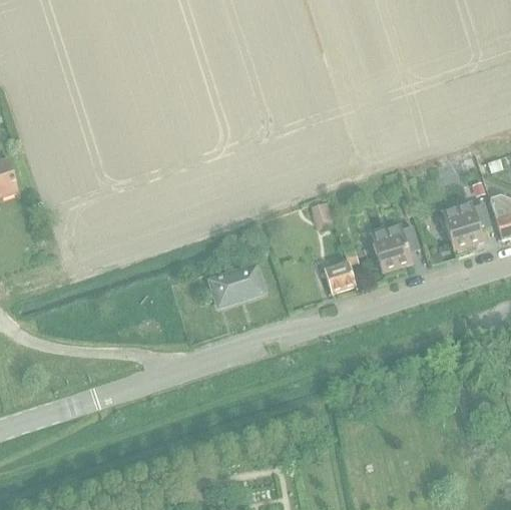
[(492,173),(504,170),(501,159),(489,163),(492,173)]
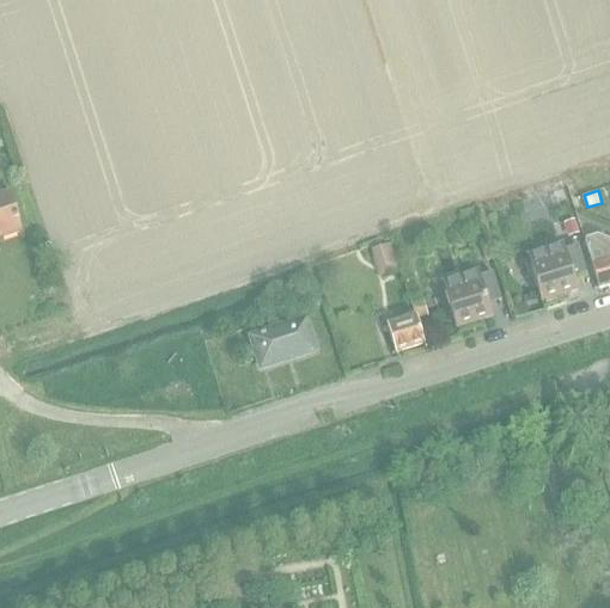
[(0,194),(0,235),(22,229),(10,191),(0,194)]
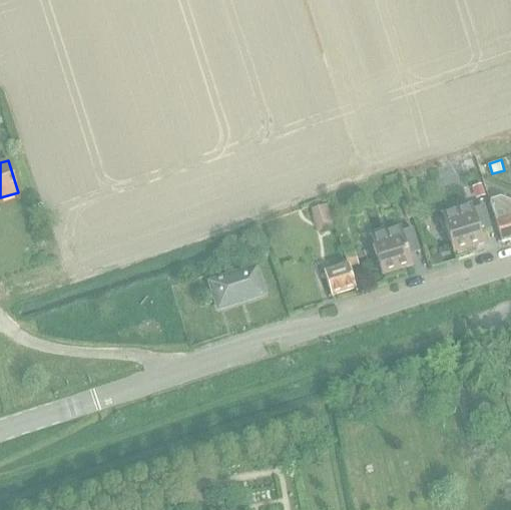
[(400,171),(386,175),(389,184),(403,180),(400,171)]
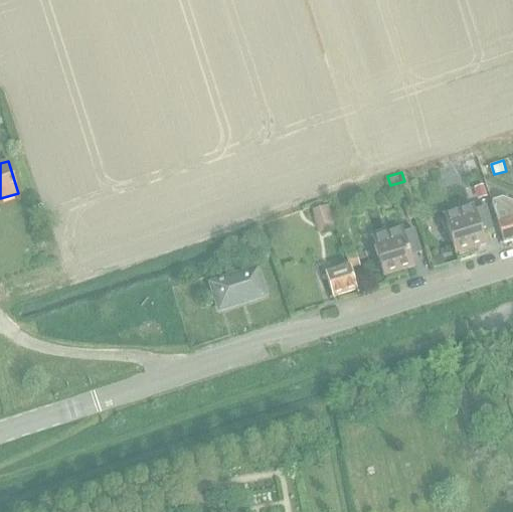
[(488,195),(485,184),(475,187),(479,198),(488,195)]
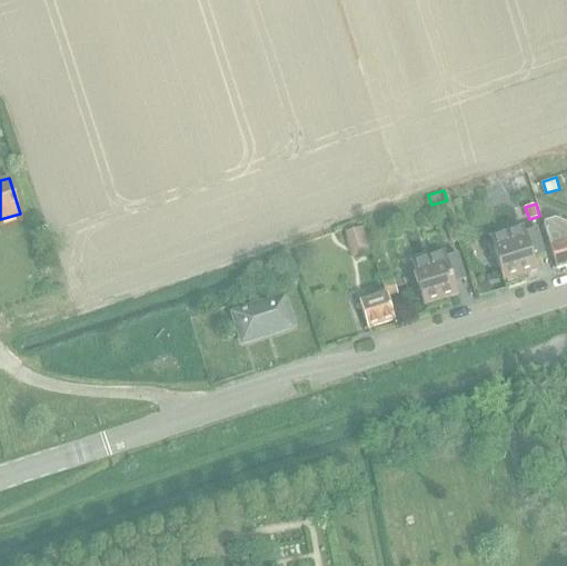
[(447,225),(453,241),(459,239),(448,207),(443,209),(448,225),(447,225)]
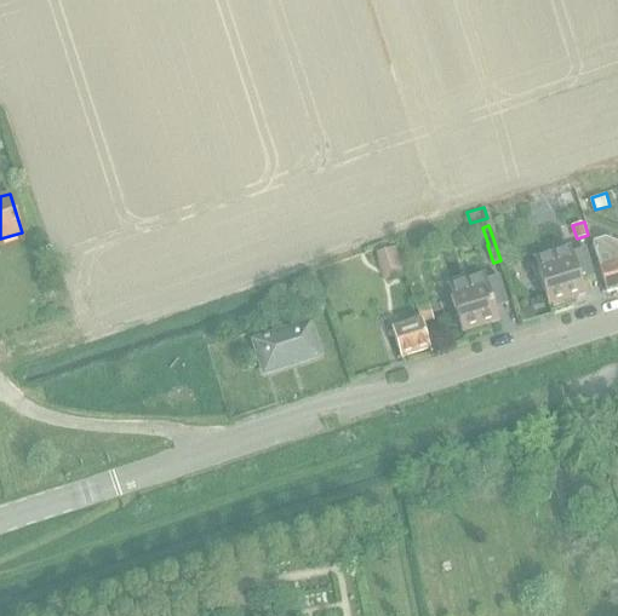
[(617,243),(605,239),(591,242),(598,260),(596,260),(606,291),(617,287),(617,243)]
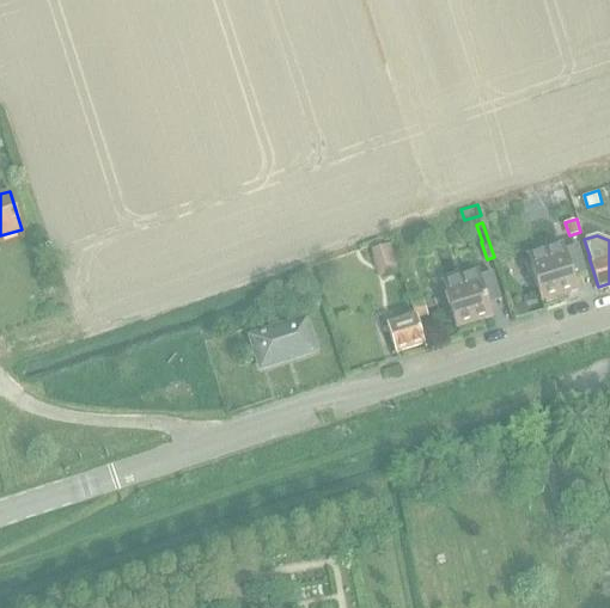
[(528,253),(542,300),(577,289),(573,276),(586,271),(578,244),(563,249),(562,243),(528,253)]
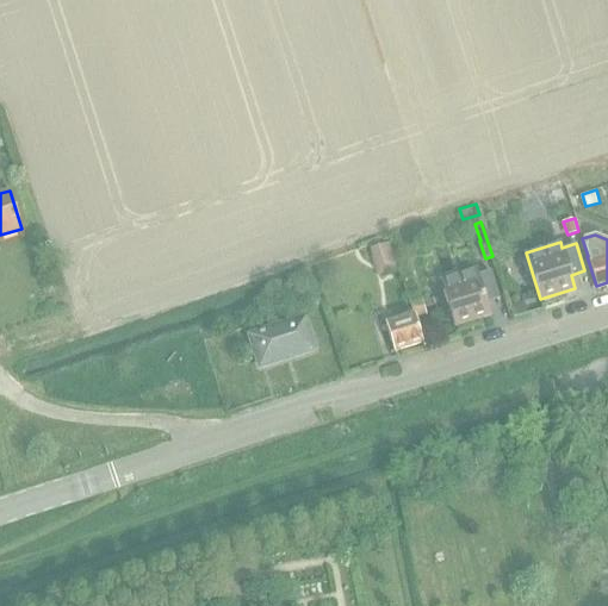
[(441,280),(456,325),(490,314),(486,303),(500,298),(491,270),(478,274),(476,268),(441,280)]
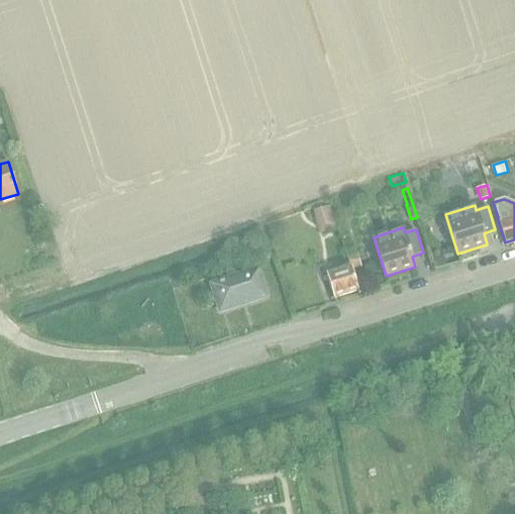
[(363,265),(358,251),(347,254),(352,269),(363,265)]
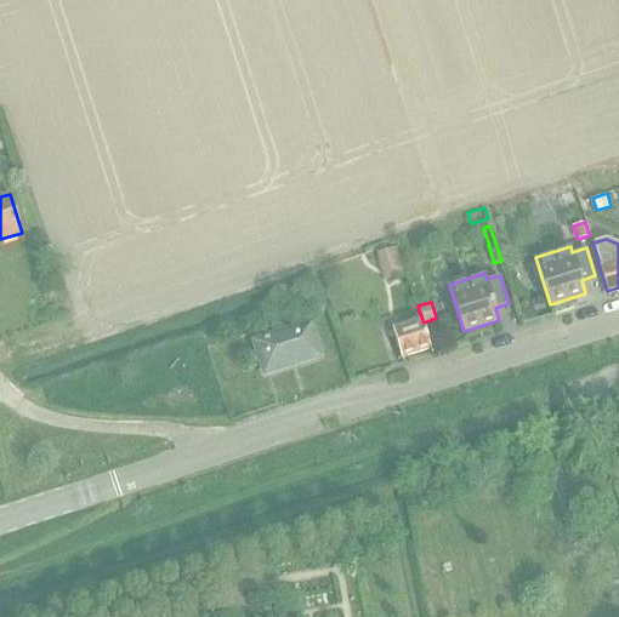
[(431,347),(422,319),(393,329),(403,356),(431,347)]
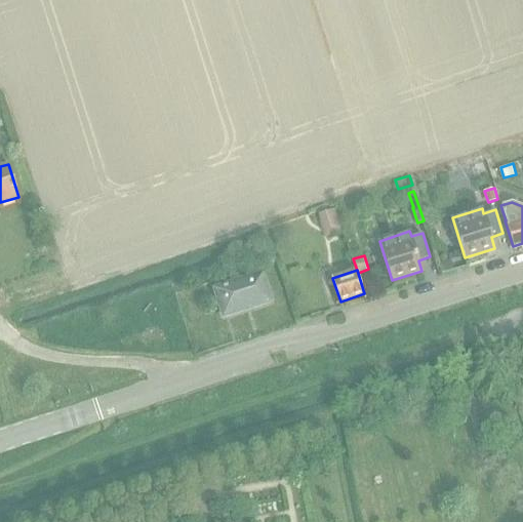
[(225,315),(271,299),(263,273),(216,288),(225,315)]
